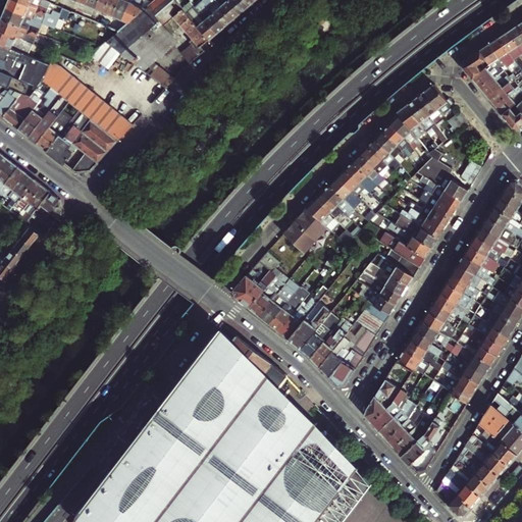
[(52,10),(50,13),(46,12),(47,9),(44,9),(46,6),(39,4),(37,8),(15,0),(10,0),(7,9),(42,22),(53,27),(59,13),(52,10)]
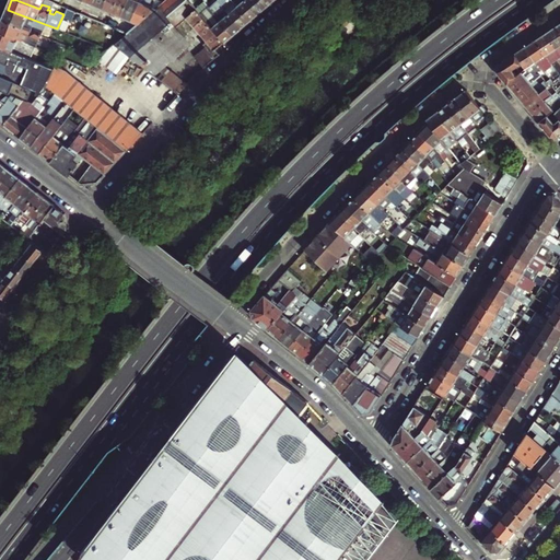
[(56,11),(58,4),(48,0),(16,0),(39,9),(42,4),(49,7),(47,10),(50,10),(49,13),(54,14),(56,11)]
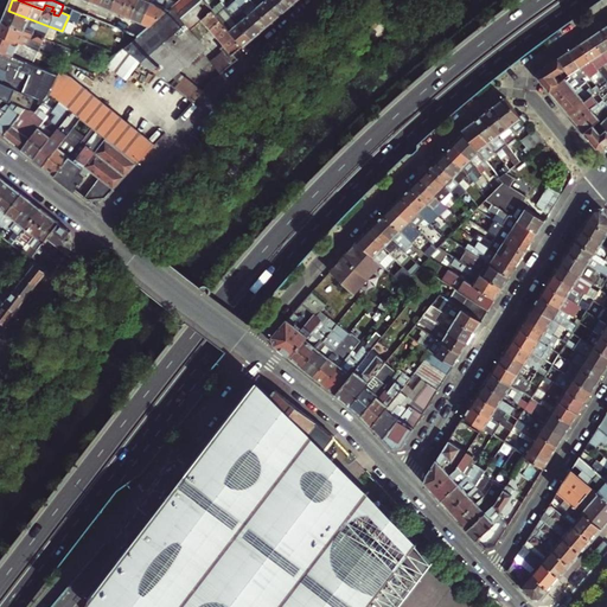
[(115,0),(112,10),(122,14),(127,0),(115,0)]
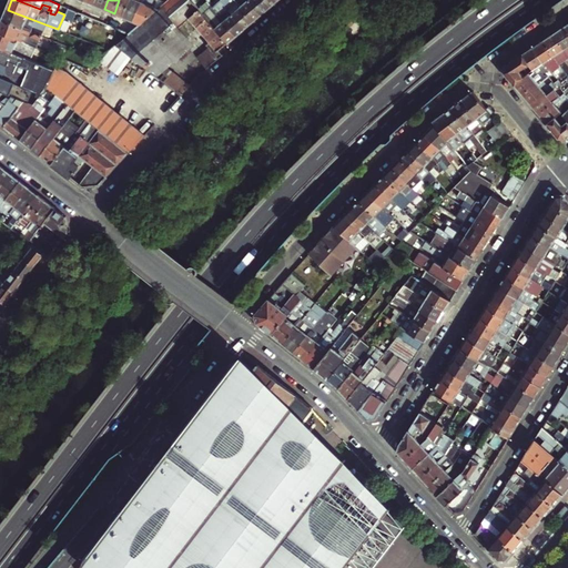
[(119,0),(114,13),(124,17),(131,0),(119,0)]
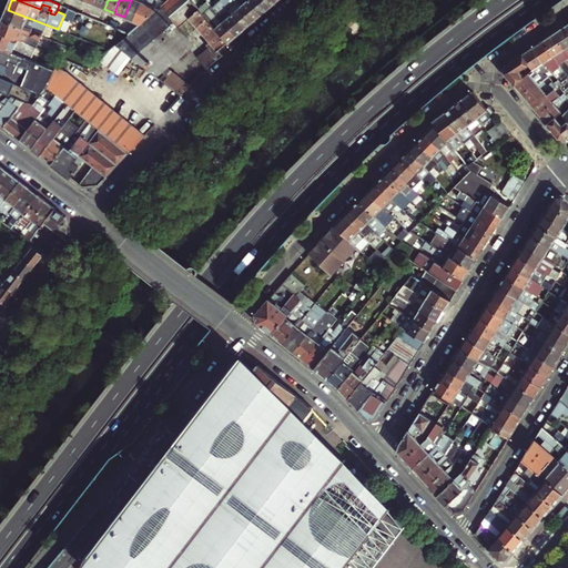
[(131,0),(124,17),(133,20),(141,0),(131,0)]
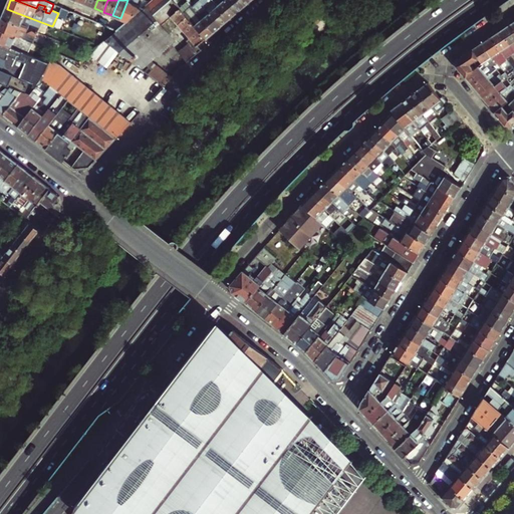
[(127,0),(120,18),(127,21),(145,6),(152,0),(127,0)]
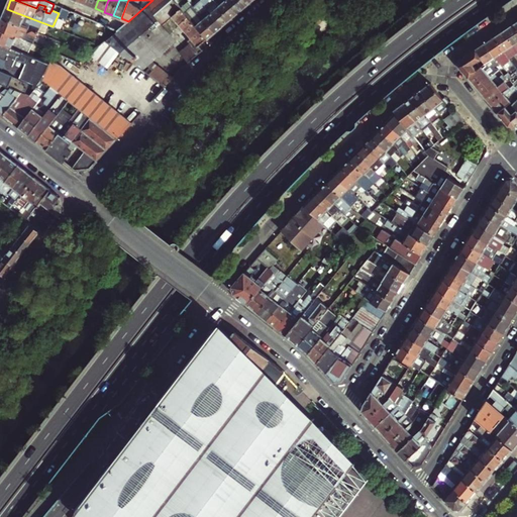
[(207,40),(189,19),(173,0),(152,0),(145,6),(163,26),(173,18),(191,38),(188,42),(190,44),(180,54),(188,64),(202,52),(199,47),(207,40)]
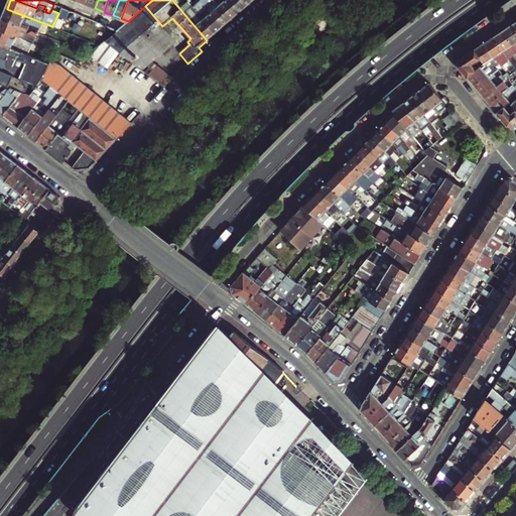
[(223,27),(230,21),(215,3),(212,0),(203,0),(201,2),(202,3),(223,27)]
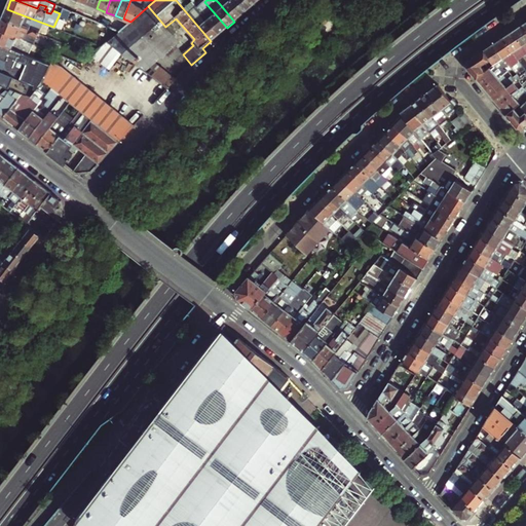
[(234,22),(242,14),(229,0),(222,0),(219,3),(234,22)]
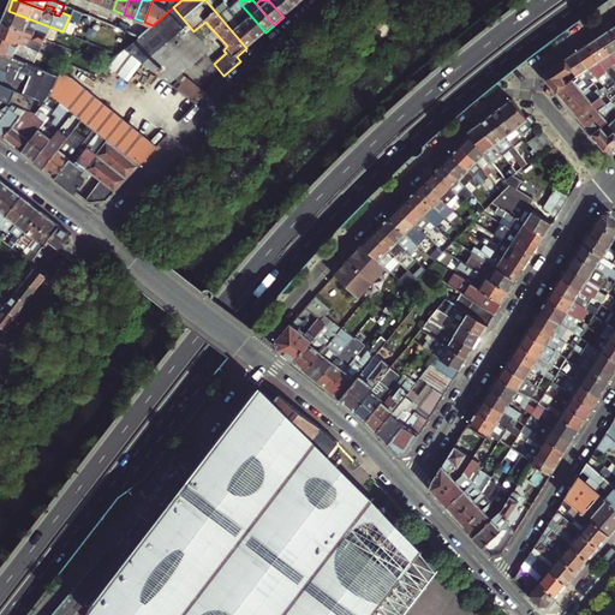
[(268,0),(284,17),(293,10),(284,0),(268,0)]
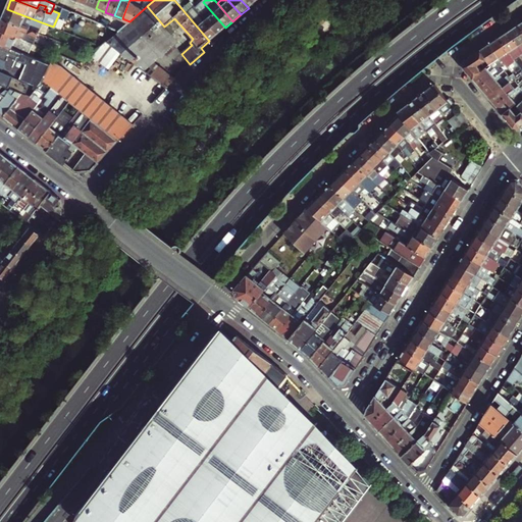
[(217,34),(225,28),(204,3),(197,10),(199,12),(217,34)]
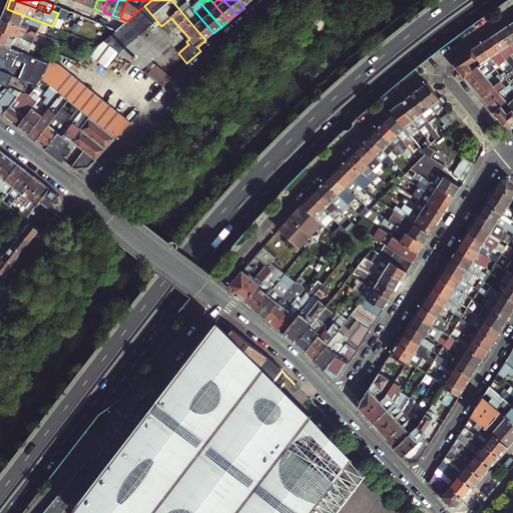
[(157,62),(175,42),(161,26),(144,6),(127,21),(105,40),(147,72),(157,62)]
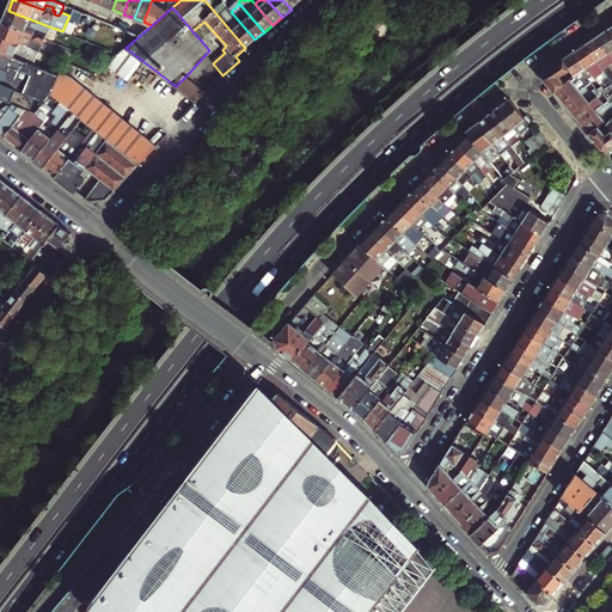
[(44,38),(49,26),(8,11),(4,22),(44,38)]
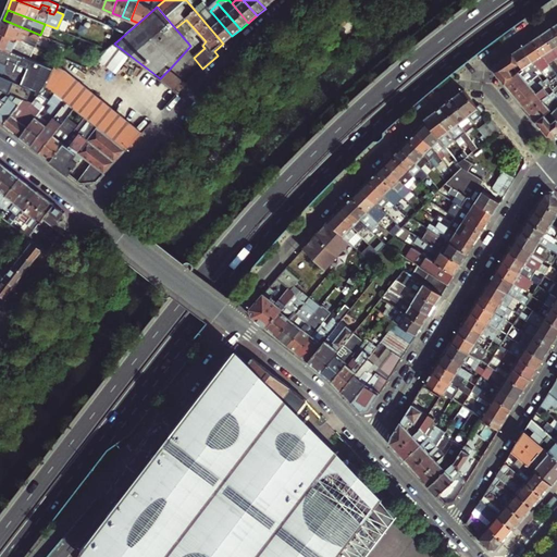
[(223,44),(232,36),(212,13),(203,21),(223,44)]
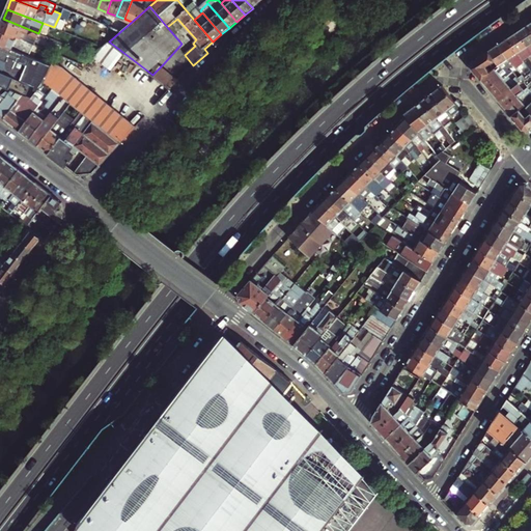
[(43,39),(45,35),(38,33),(3,19),(0,25),(0,30),(33,44),(36,37),(43,39)]
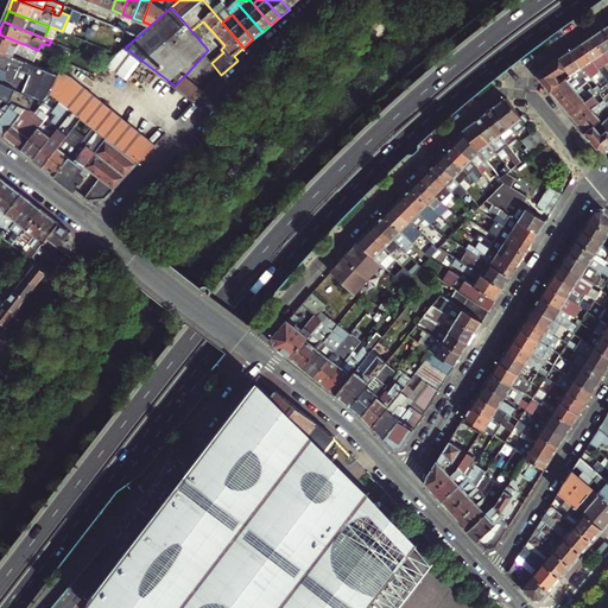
[(607,57),(607,33),(606,30),(594,37),(607,57)]
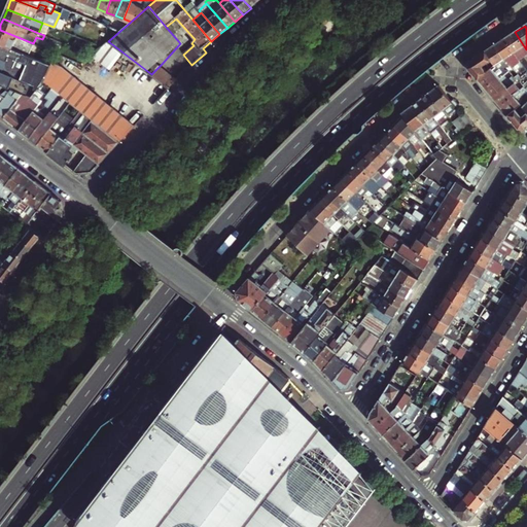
[(21,46),(30,49),(33,43),(0,30),(0,43),(19,51),(21,46)]
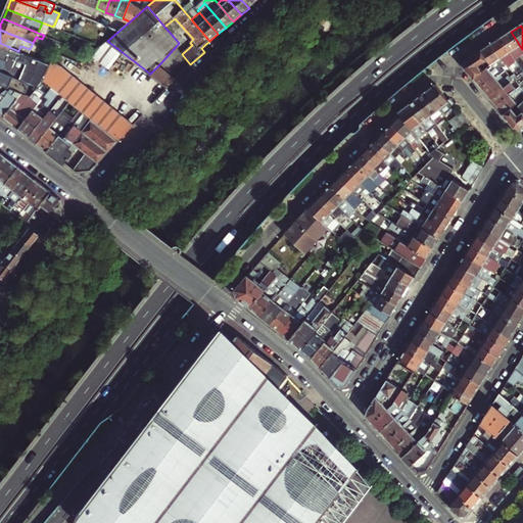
[(522,53),(522,49),(511,32),(502,38),(519,64),(522,68),(522,61),(519,57),(522,53)]
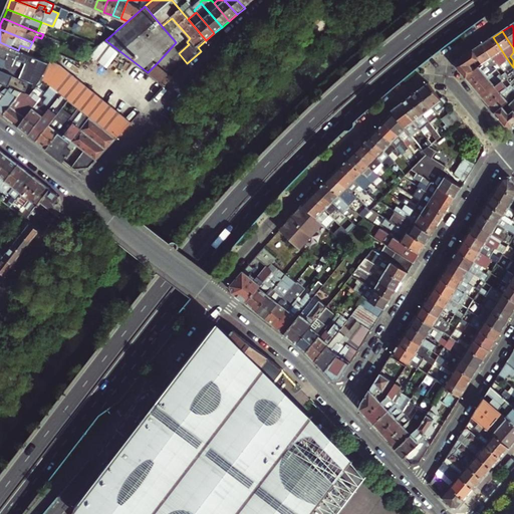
[(510,63),(493,37),(483,44),(493,57),(497,62),(499,65),(504,61),(507,65),(510,63)]
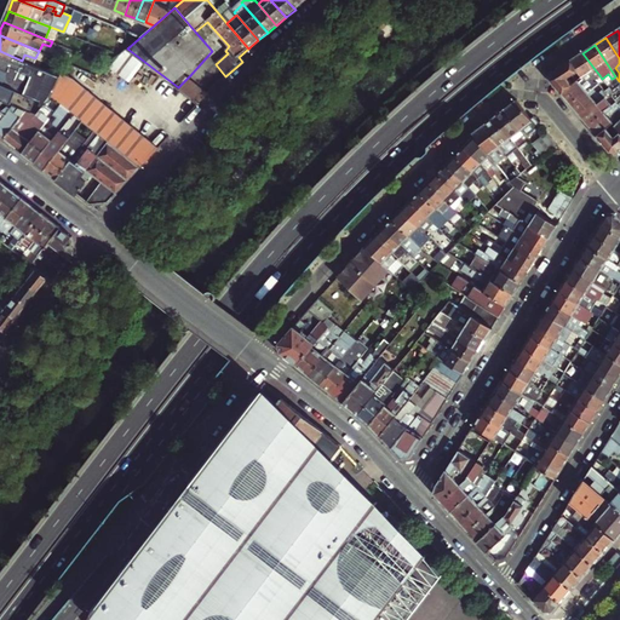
[(61,72),(58,76),(22,61),(0,51),(0,82),(16,90),(46,103),(50,97),(61,104),(73,114),(82,121),(95,131),(110,110),(61,72)]
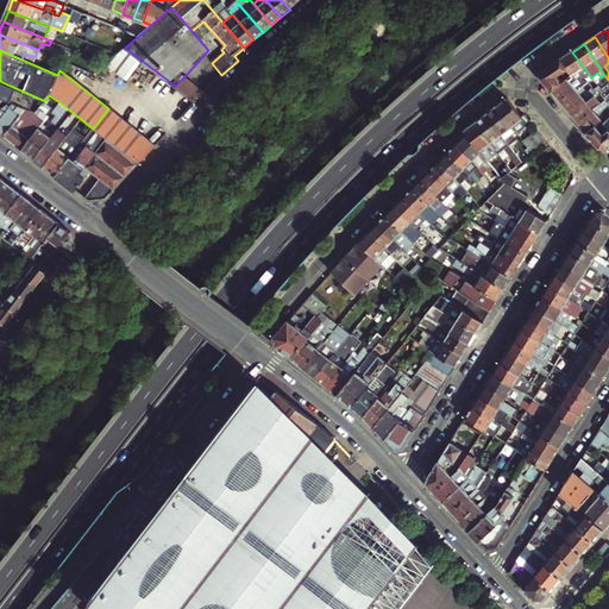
[(584,68),(572,52),(562,60),(569,70),(572,76),(575,79),(579,80),(589,74),(584,68)]
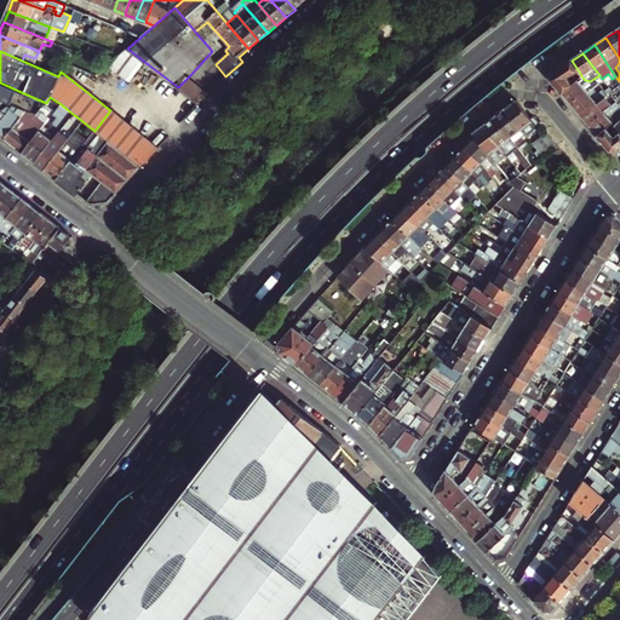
[(568,78),(579,72),(572,61),(552,73),(551,80),(562,93),(573,85),(568,78)]
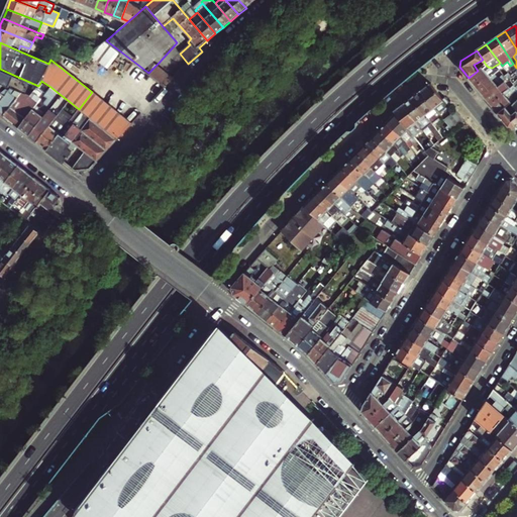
[(167,87),(175,77),(159,63),(148,73),(167,87)]
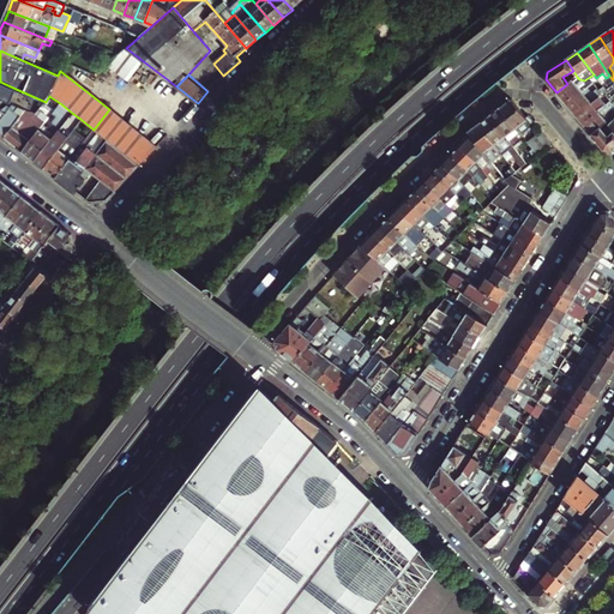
[(581,90),(583,92),(594,84),(584,80),(579,79),(577,77),(572,80),(567,84),(557,92),(566,103),(581,90)]
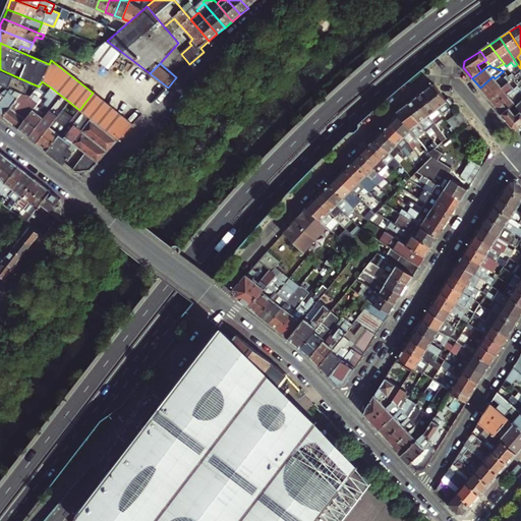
[(0,82),(8,87),(13,75),(0,69),(0,82)]
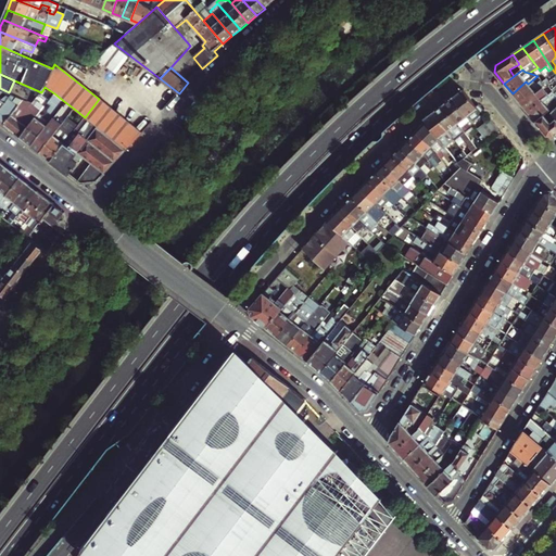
[(538,87),(543,83),(538,76),(528,84),(526,81),(513,93),(520,102),(533,91),(535,92),(540,89),(538,87)]
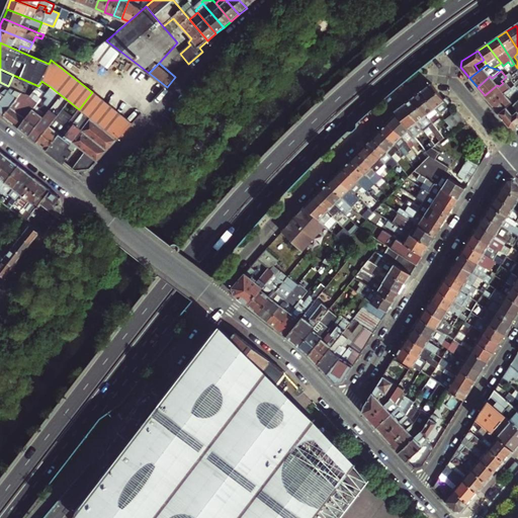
[(13,75),(8,86),(0,82),(0,91),(5,96),(11,87),(22,92),(30,95),(38,86),(13,75)]
